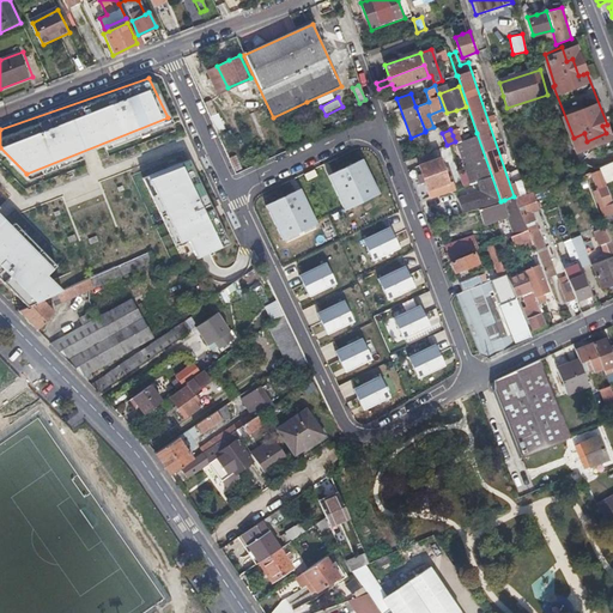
[(501,201),(477,133),(460,140),(467,159),(463,161),(466,170),(471,182),(478,180),(481,189),(457,196),(463,212),(501,201)]
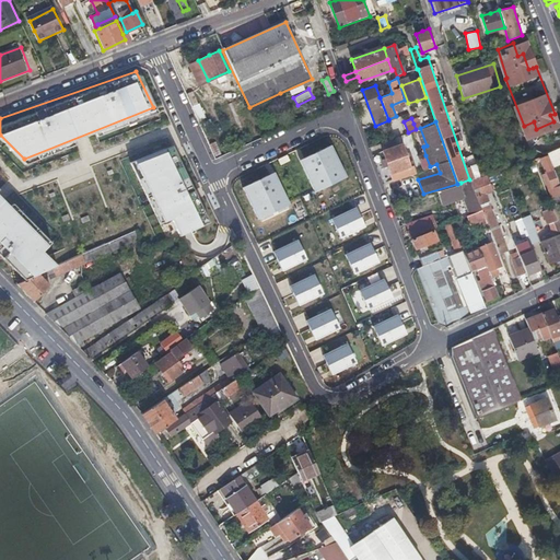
[(417,129),(423,147),(427,146),(420,128),(417,129)]
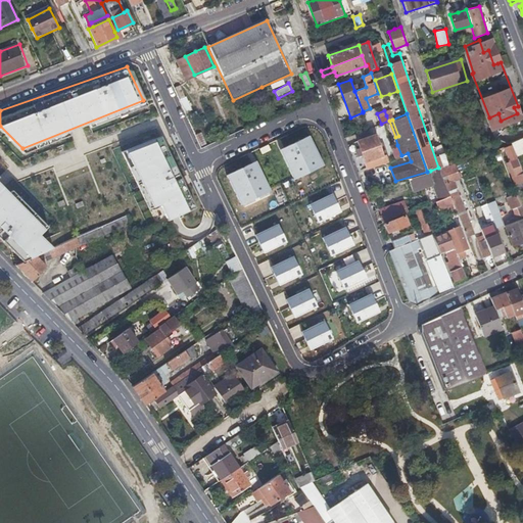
[(521,129),(518,121),(512,124),(515,131),(521,129)]
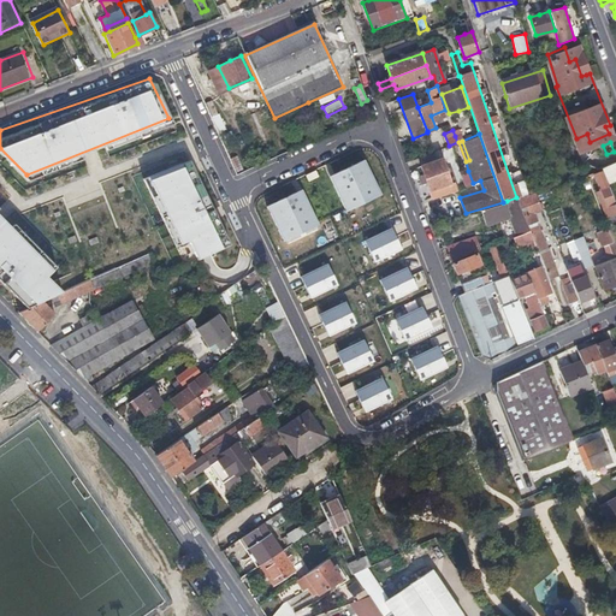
[(379,189),(365,157),(327,173),(344,211),(378,195),(381,201),(384,200),(379,189)]
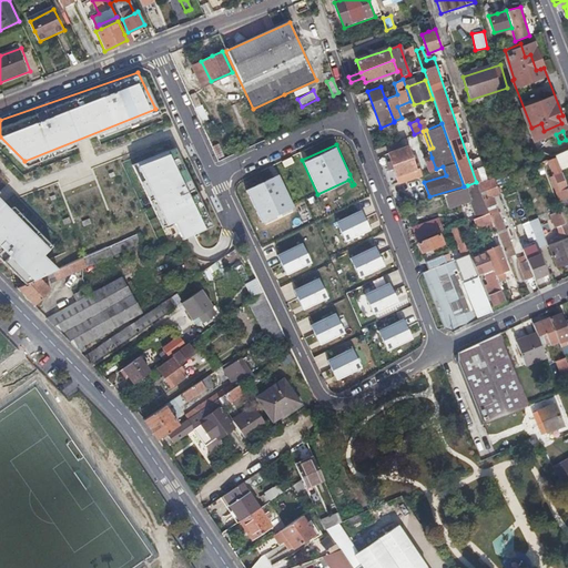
[(423,172),(421,166),(417,161),(415,162),(409,144),(387,153),(398,182),(423,172)]
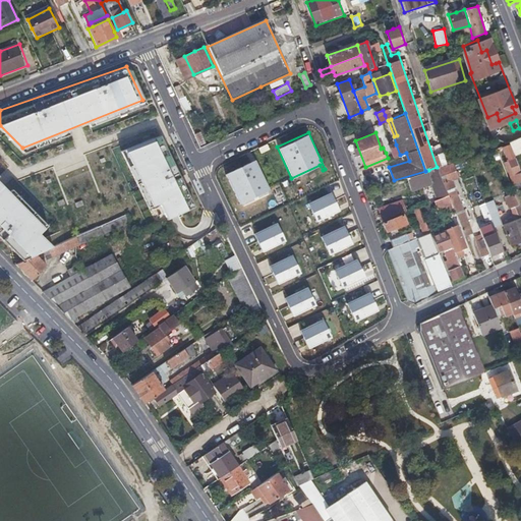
[(195,206),(161,133),(122,152),(149,210),(159,206),(165,220),(195,206)]
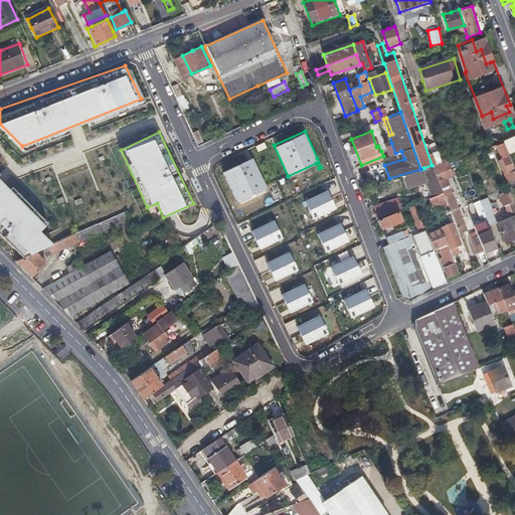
[(500,158),(499,158),(499,159),(507,180),(510,178),(512,183),(514,182),(514,169),(504,141),(494,144),(500,158)]
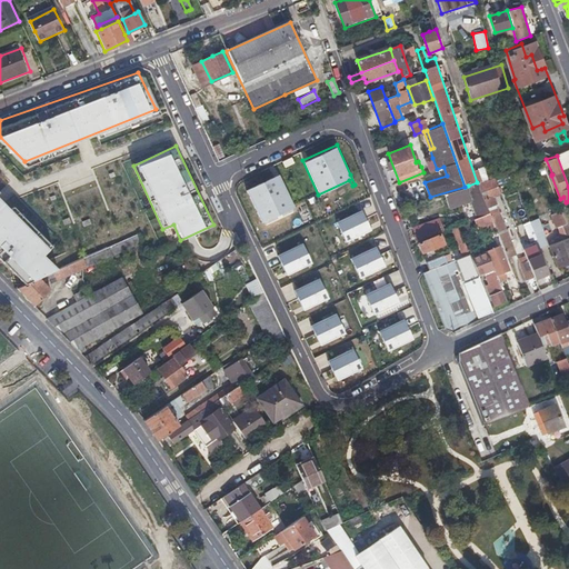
[(430,171),(437,169),(432,158),(426,160),(430,171)]
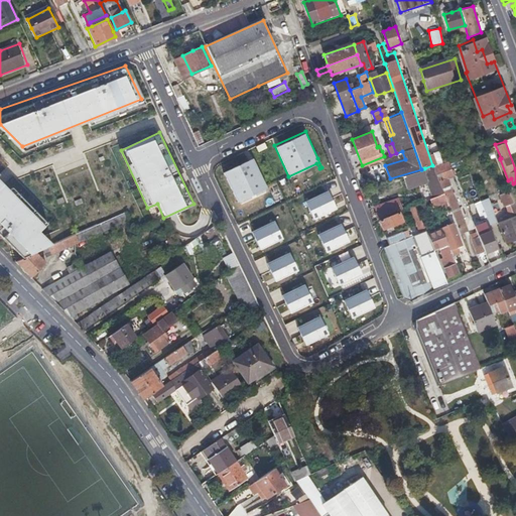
[(236,202),(267,188),(253,156),(223,169),(236,202)]
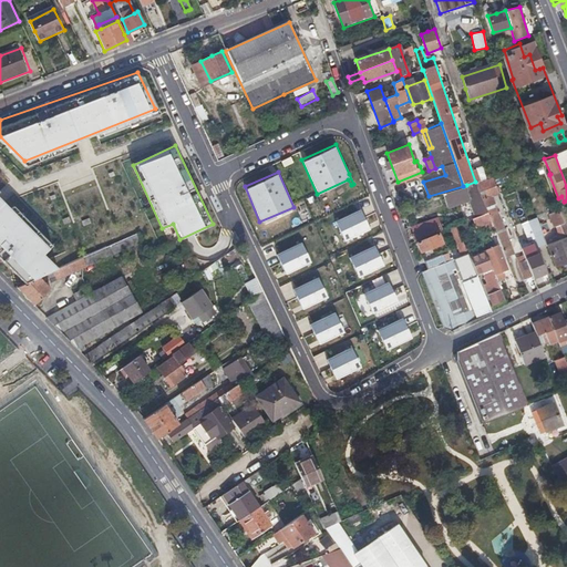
[(476,184),(487,213),(492,223),(496,234),(504,230),(495,207),(496,206),(493,196),(501,194),(494,177),(476,184)]
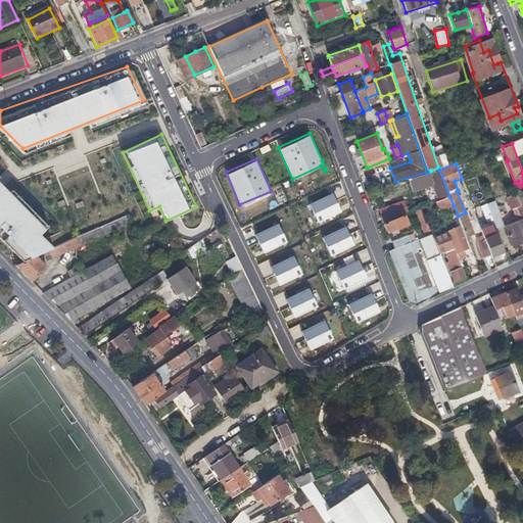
[(439,168),(438,168),(430,171),(430,172),(410,178),(415,190),(432,185),(432,184),(435,183),(441,199),(449,196),(439,170),(439,168)]
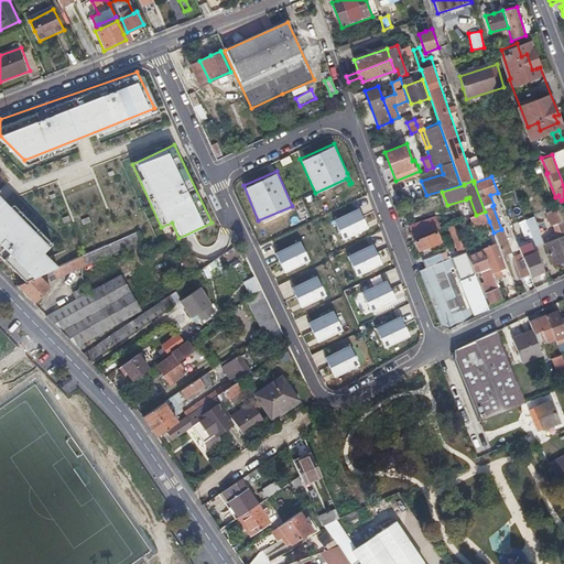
[(52,242),(0,193),(0,256),(24,281),(57,264),(43,251),(52,242)]
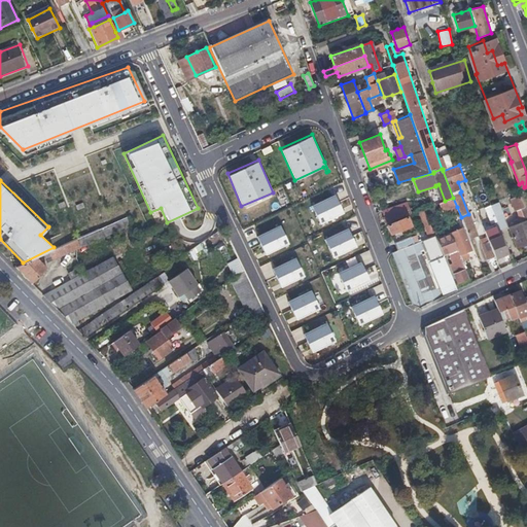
[(310,203),(318,224),(344,215),(337,194),(310,203)]
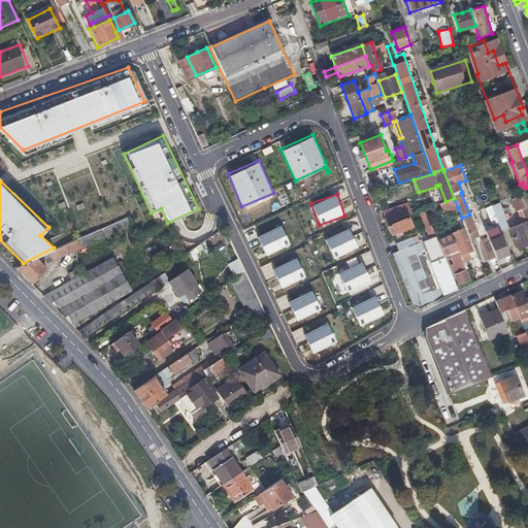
[(521,196),(517,198),(512,199),(517,210),(525,207),(521,196)]
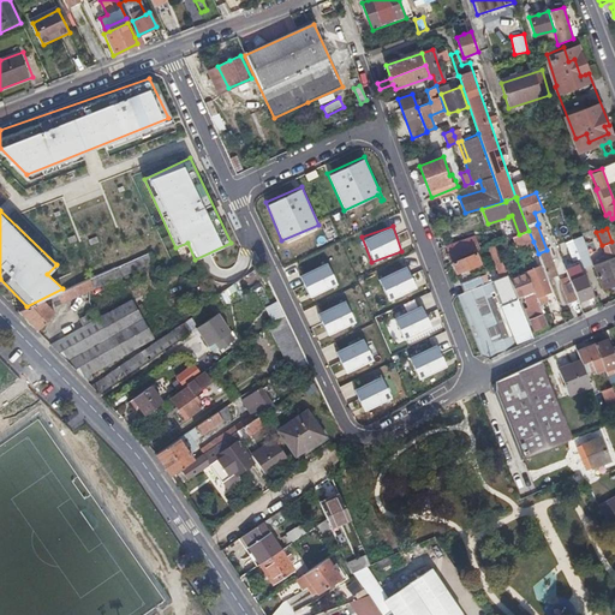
[(533,242),(529,231),(519,234),(513,237),(517,248),(533,242)]
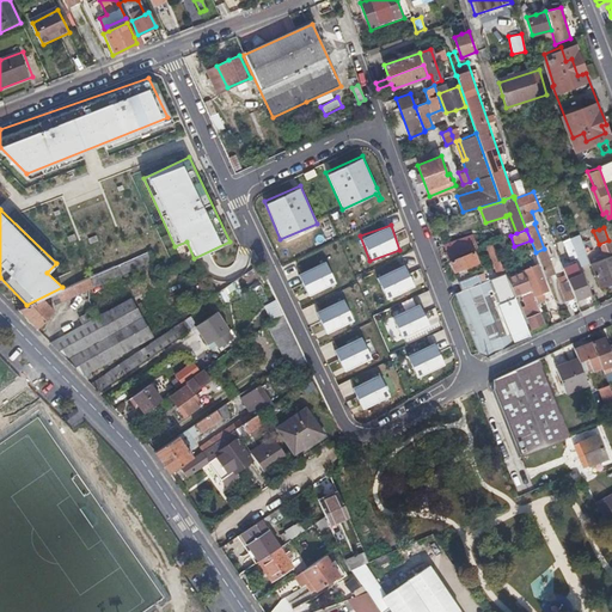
[(461,246),(460,243),(458,239),(442,245),(445,252),(442,254),(445,261),(470,251),(467,244),(461,246)]
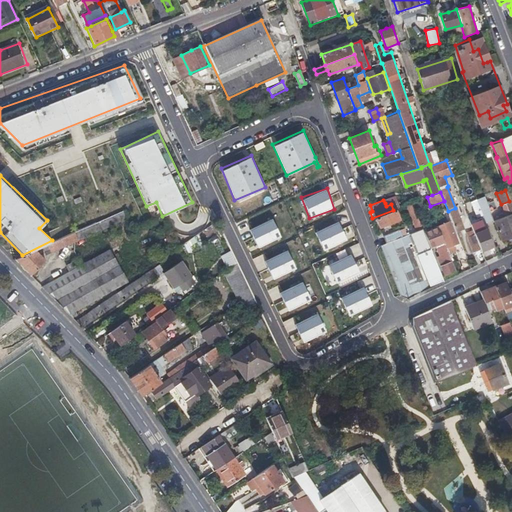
[(409,210),(418,230),(423,228),(414,204),(405,208),(407,211),(409,210)]
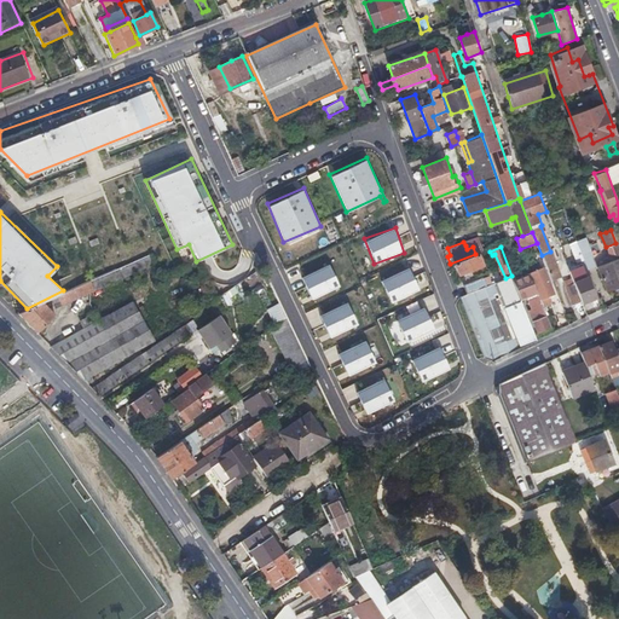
[(97,291),(156,265),(151,254),(92,281),(97,291)]
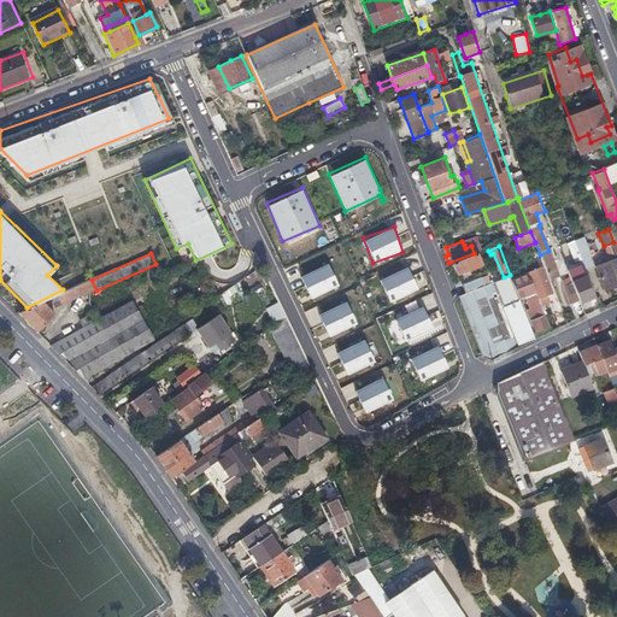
[(454,263),(457,269),(459,275),(482,266),(477,254),(454,263)]
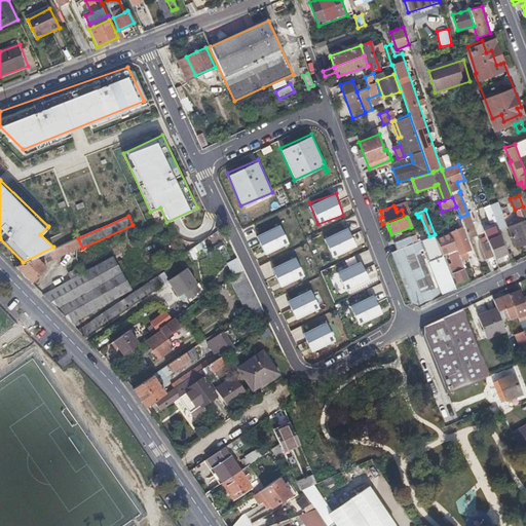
[(495,232),(500,230),(495,218),(490,220),(495,232)]
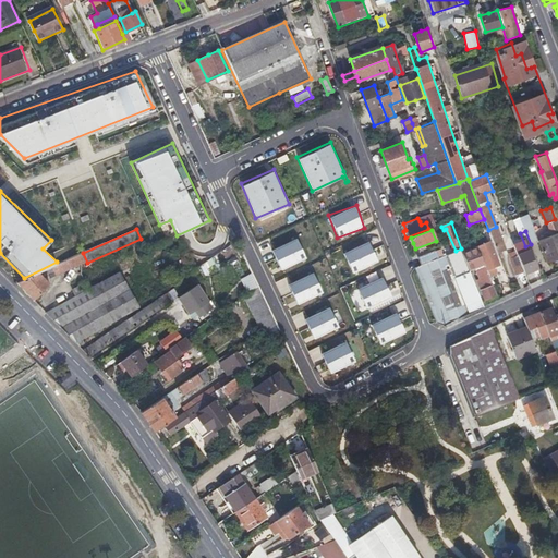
[(557,232),(549,237),(540,241),(547,263),(557,257),(557,232)]
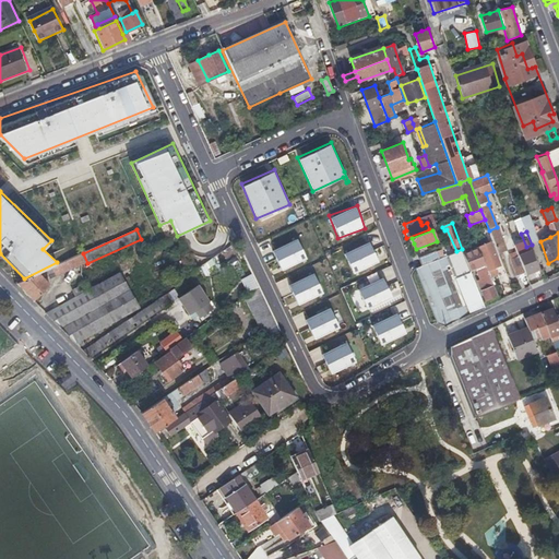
[(496,249),(500,248),(504,246),(500,235),(491,238),(496,249)]
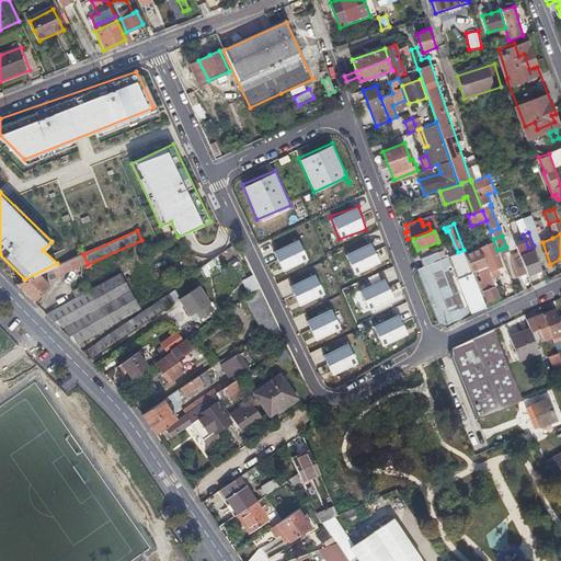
[(283,272),(309,260),(298,238),(273,251),(283,272)]
